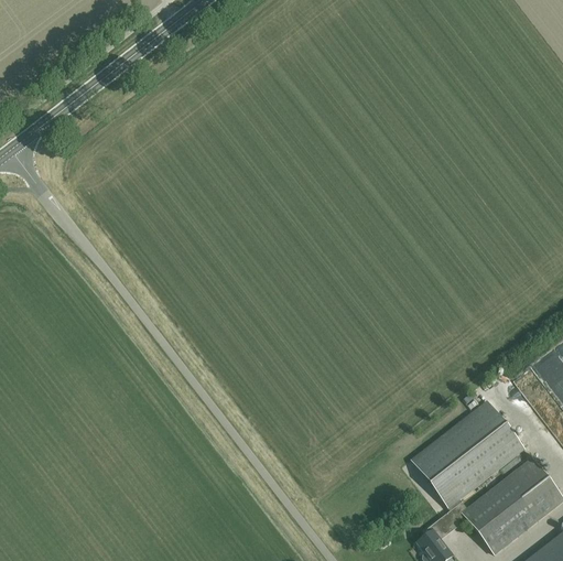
[(562,333),(553,340),(562,353),(562,333)]
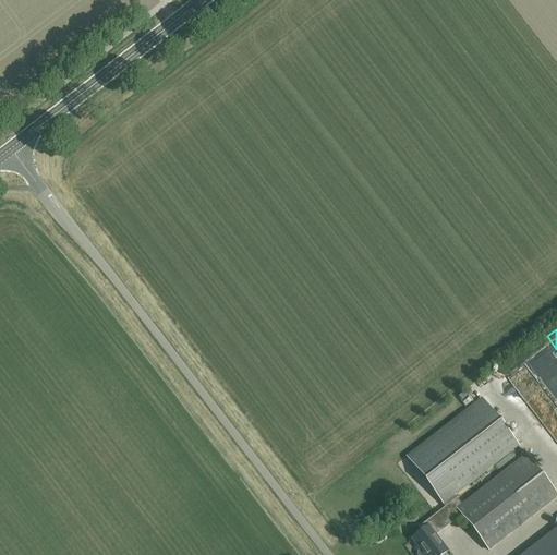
[(503,374),(497,378),(512,396),(517,393),(503,374)]
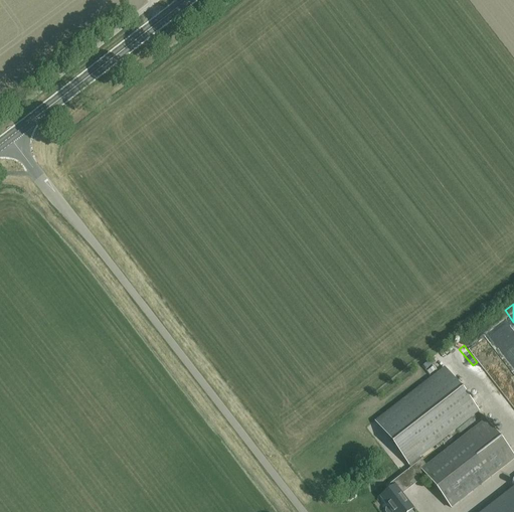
[(376,418),(409,463),(420,455),(479,408),(446,365),(376,418)]
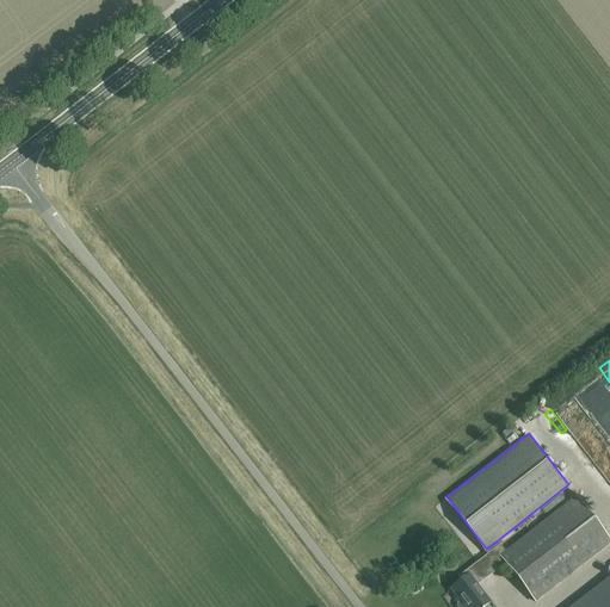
[(511,555),(505,558),(537,599),(609,542),(609,538),(577,495),(506,549),(511,555)]
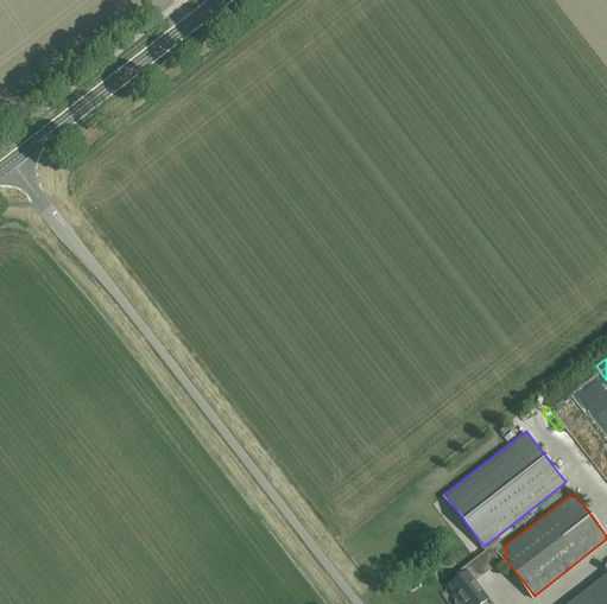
[(486,548),(460,568),(463,573),(468,570),(474,578),(503,555),(509,552),(504,546),(497,536),(484,546),(486,548)]
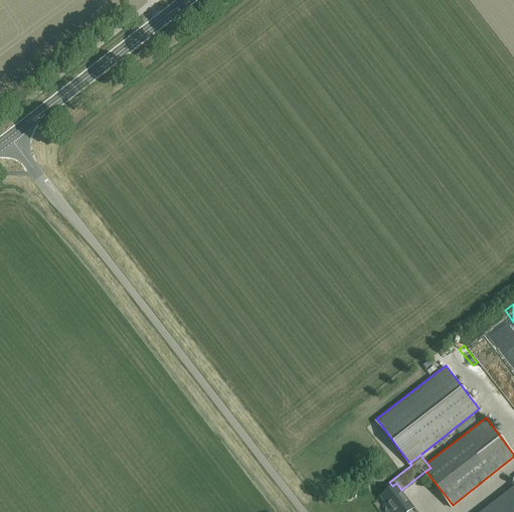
[(396,483),(392,486),(381,494),(388,503),(385,505),(383,510),(385,511),(406,511),(414,506),(401,490),(396,483)]
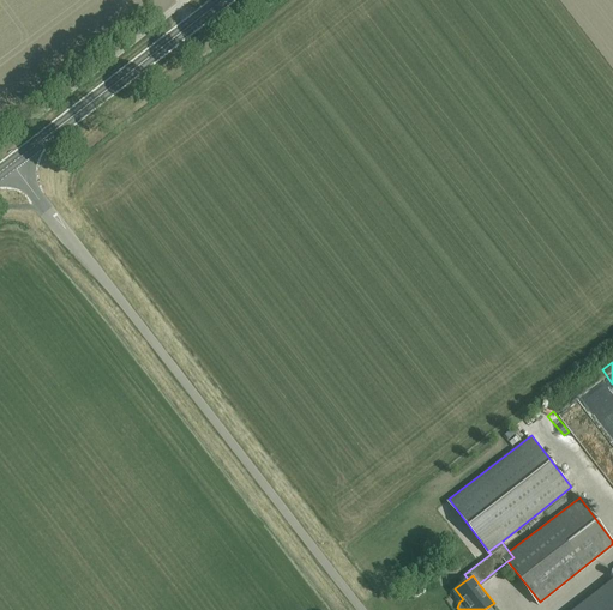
[(612,580),(575,609),(612,609),(612,580)]
